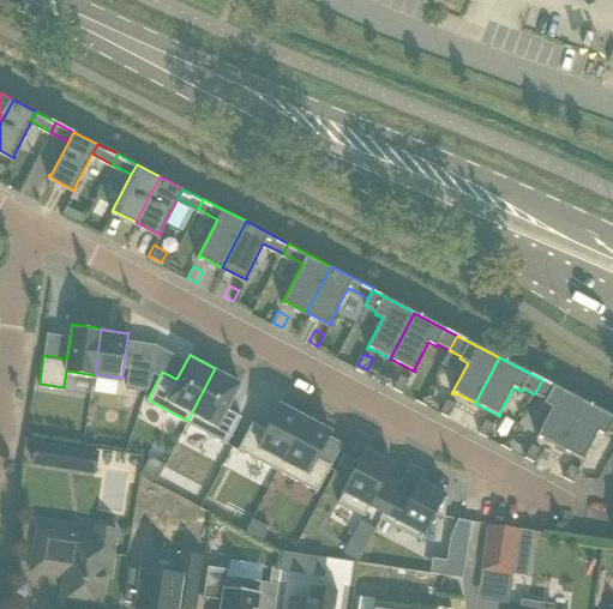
[(130,365),(126,383),(148,386),(154,368),(130,365)]
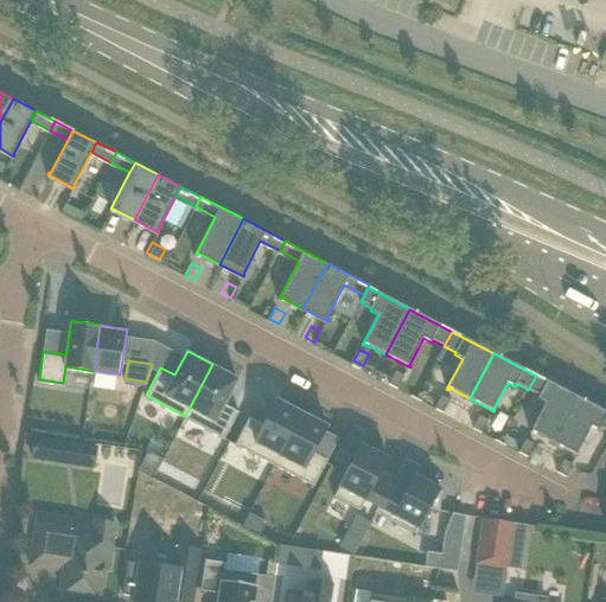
[(212,364),(185,416),(224,436),(238,409),(224,402),(237,377),(212,364)]
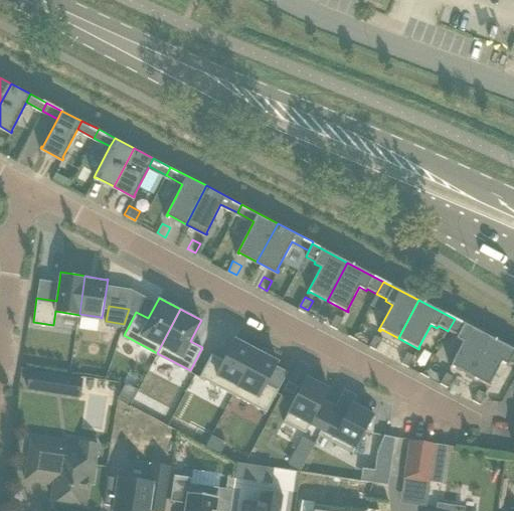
[(335,313),(330,322),(338,326),(343,317),(335,313)]
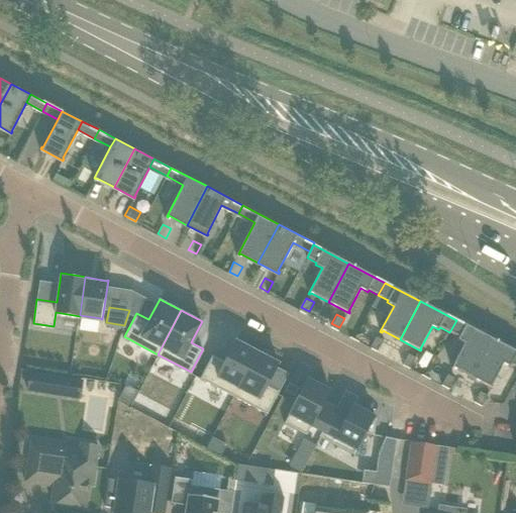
[(472,378),(492,339),(456,320),(449,332),(459,337),(458,339),(465,343),(451,369),(453,370),(453,369),(472,378)]
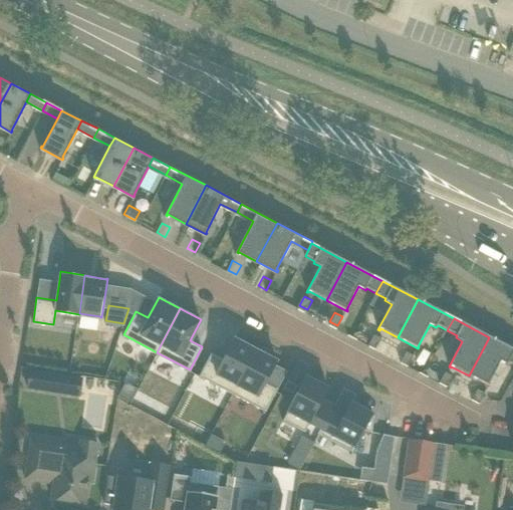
[(375,333),(370,342),(378,346),(383,337),(375,333)]
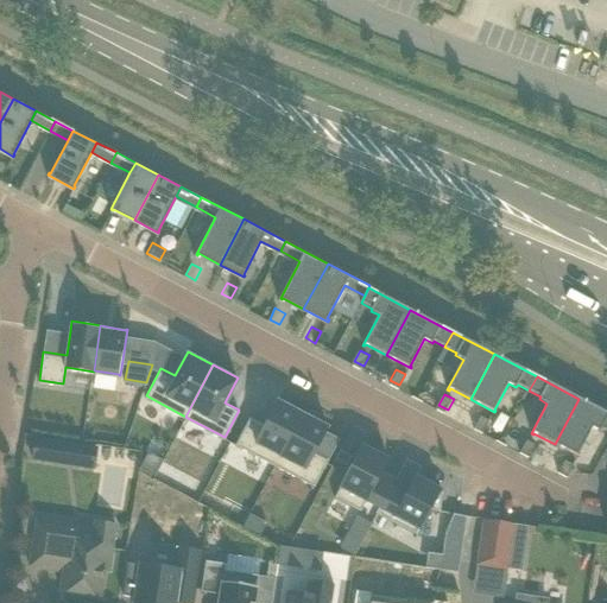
[(250,416),(235,443),(274,463),(303,411),(278,398),(265,423),(250,416)]
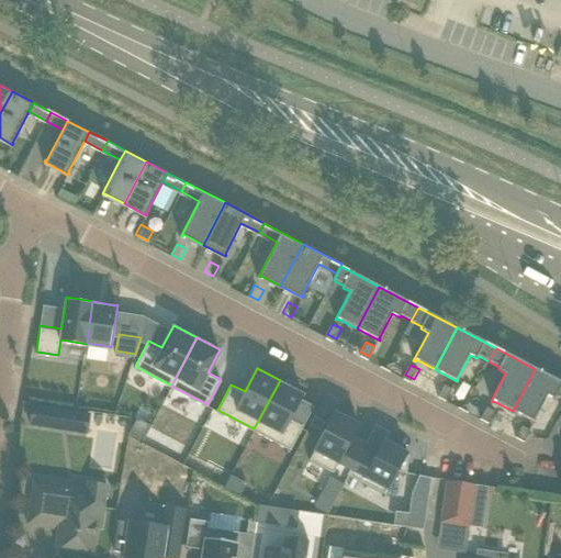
[(560,382),(535,369),(513,411),(535,422),(536,421),(535,420),(548,395),(554,400),(556,397),(560,399),(560,382)]
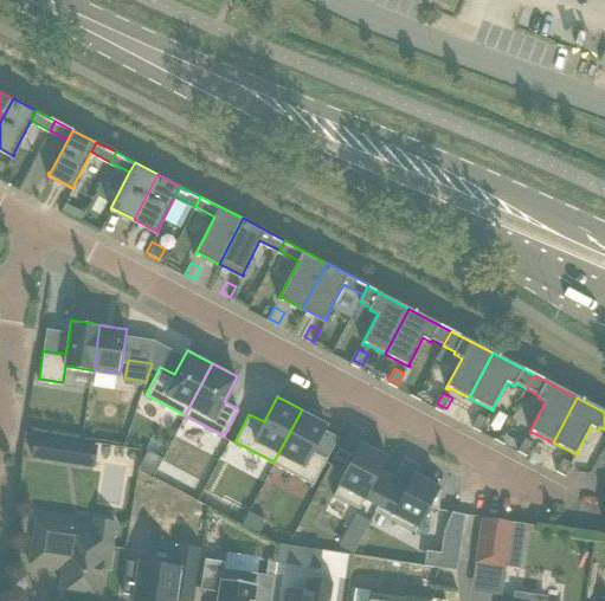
[(302,409),(274,461),(314,483),(328,456),(314,447),(327,424),(302,409)]
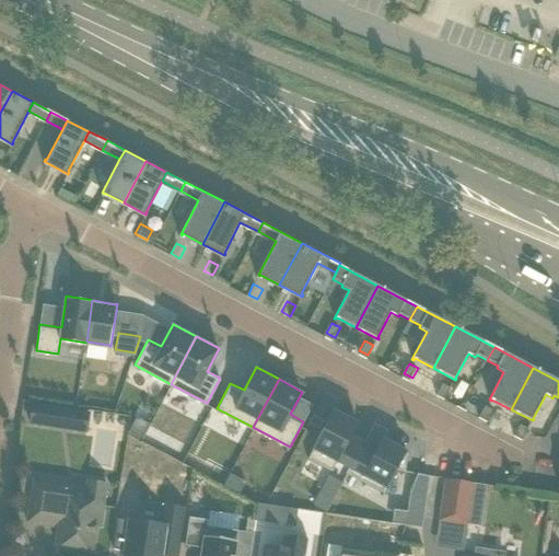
[(442,381),(437,391),(445,395),(451,385),(442,381)]
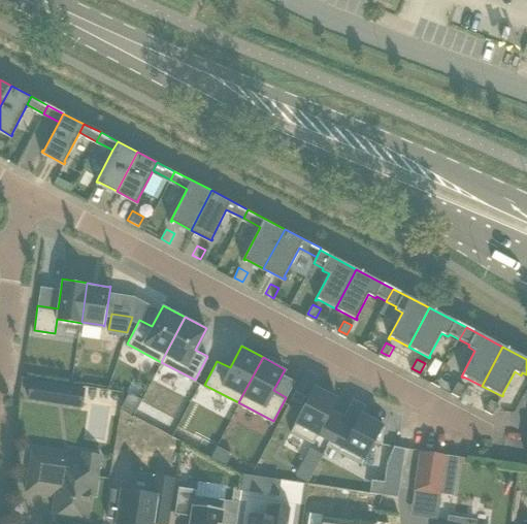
[(31,379),(28,396),(45,398),(47,382),(31,379)]
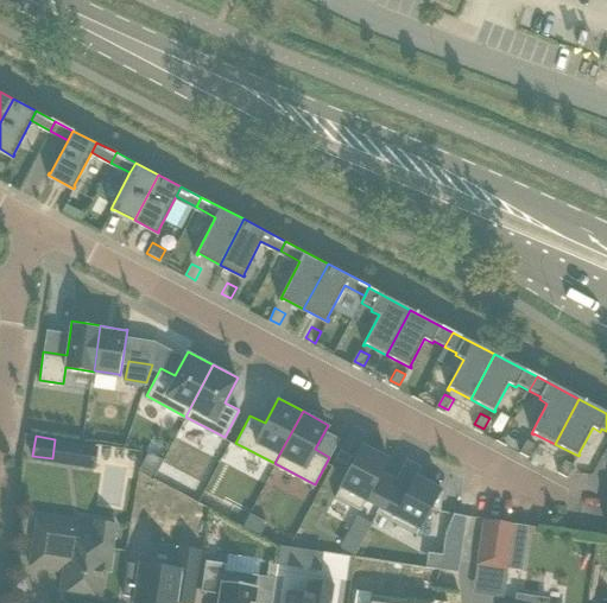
[(529,438),(523,449),(532,455),(538,443),(529,438)]
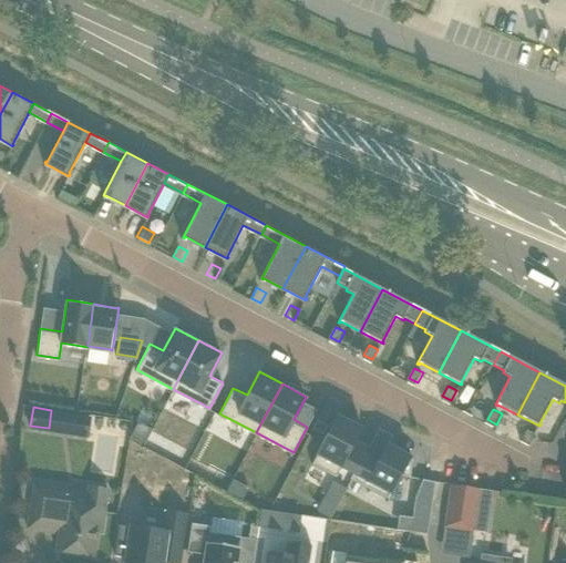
[(76,413),(74,432),(88,434),(91,416),(76,413)]
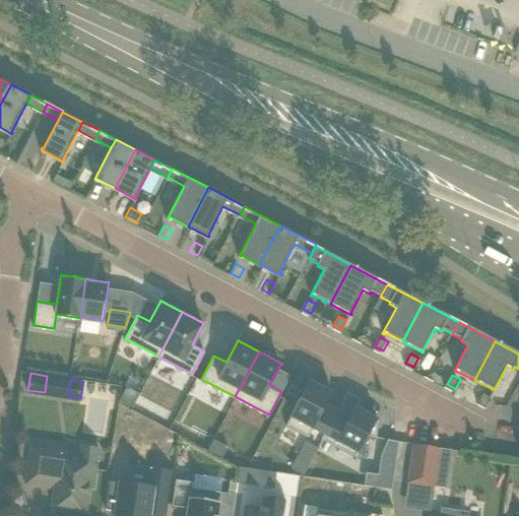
[(310,379),(286,424),(309,435),(313,427),(324,432),(325,433),(338,408),(326,401),(332,391),(310,379)]
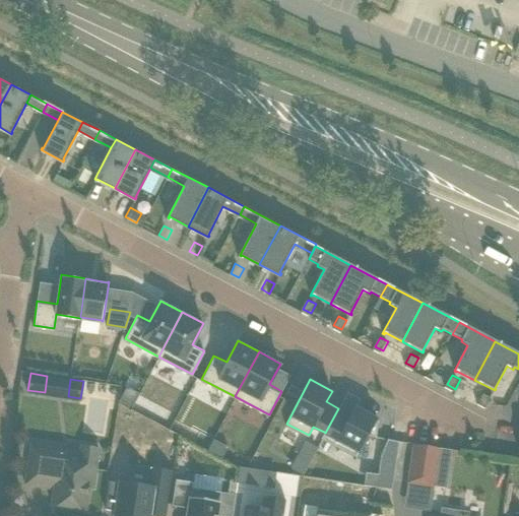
[(127,383),(120,397),(133,404),(140,391),(127,383)]
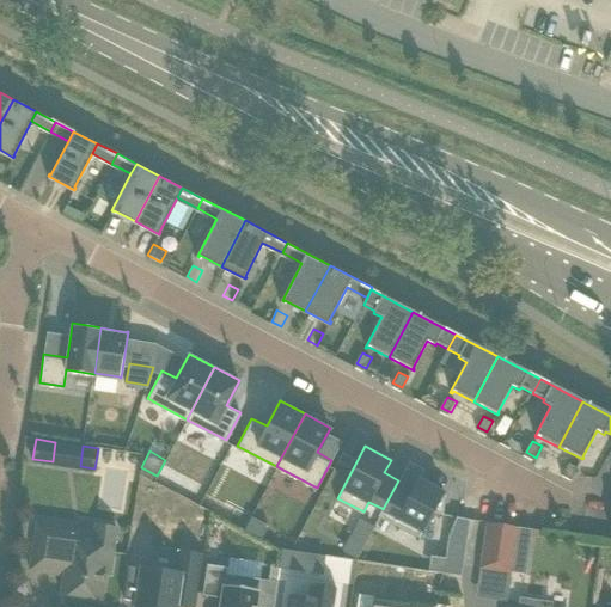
[(568,460),(562,471),(572,476),(575,470),(578,465),(568,460)]
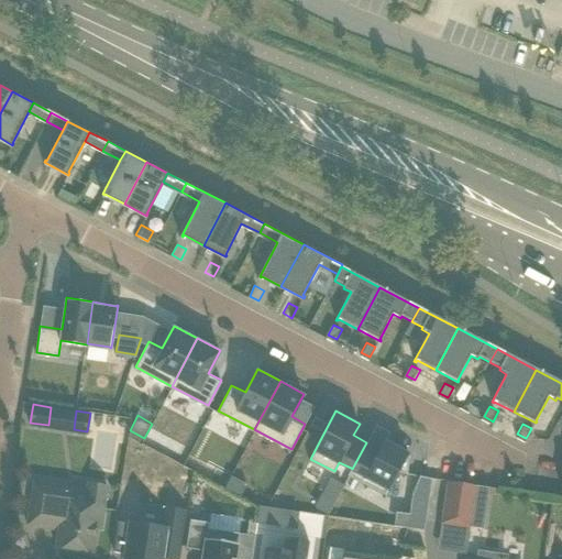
[(351,468),(348,473),(386,493),(398,470),(408,471),(410,455),(407,452),(408,451),(385,439),(379,449),(366,442),(352,469),(351,468)]
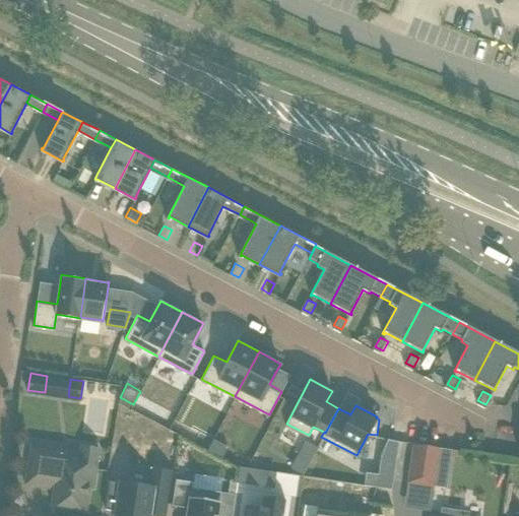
[(214,437),(208,447),(222,455),(229,444),(214,437)]
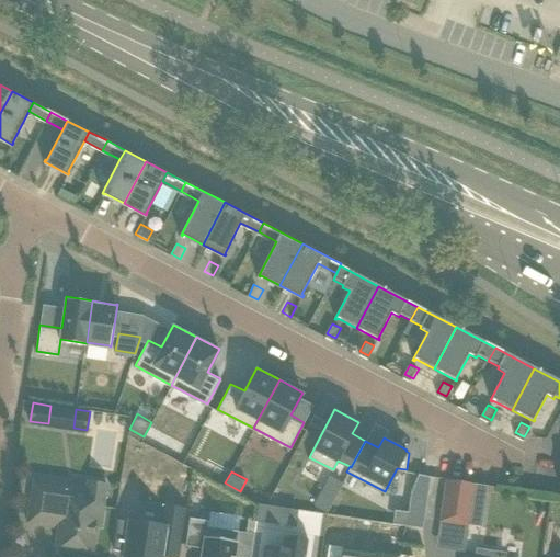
[(482,524),(488,484),(446,477),(441,519),(468,523),(468,522),(482,524)]
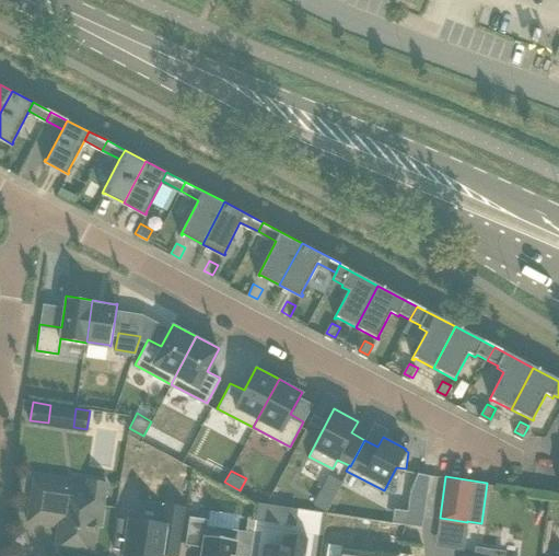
[(56,542),(93,547),(96,521),(101,521),(106,484),(90,482),(89,488),(34,479),(28,511),(59,516),(56,542)]
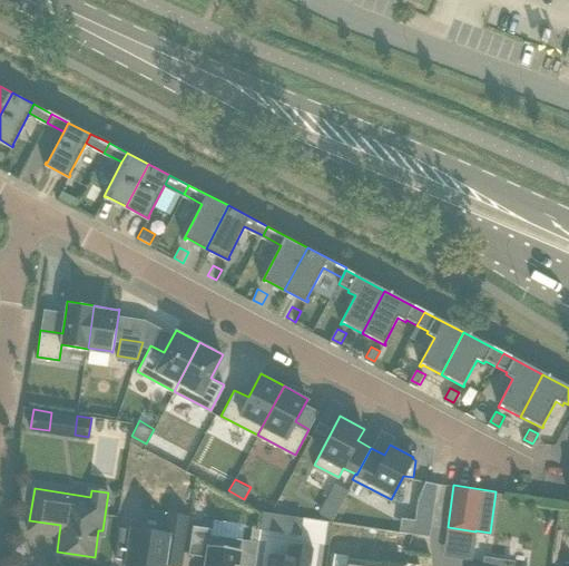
[(327,499),(321,511),(333,518),(340,506),(327,499)]
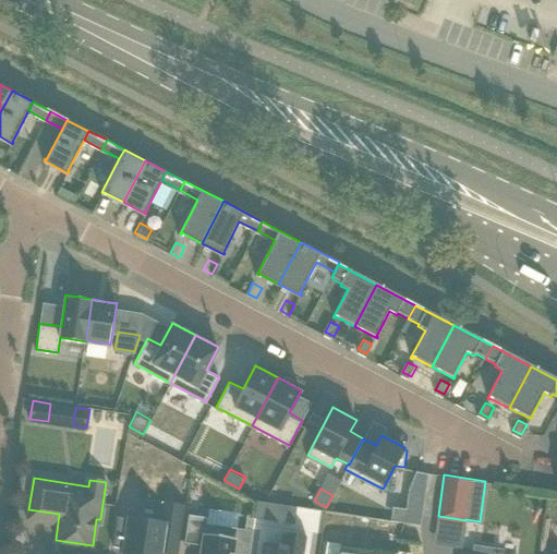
[(406,508),(403,520),(420,522),(424,491),(409,489),(406,508)]
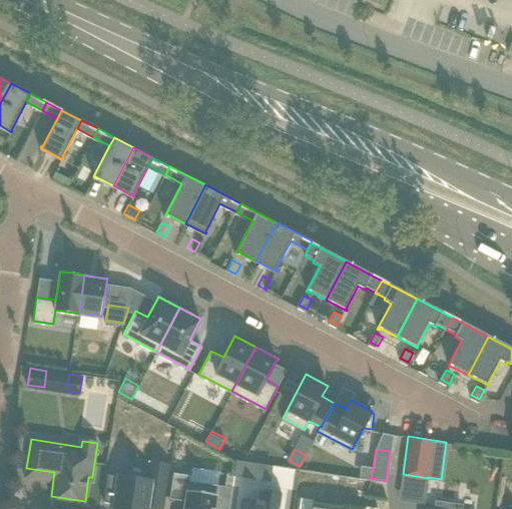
[(236,457),(233,473),(244,475),(246,459),(237,458),(236,457)]
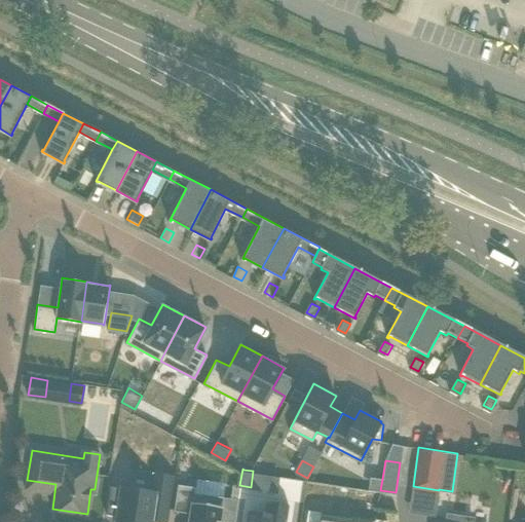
[(107,509),(119,511),(117,521),(150,521),(152,516),(169,518),(175,473),(154,470),(152,488),(111,482),(107,509)]
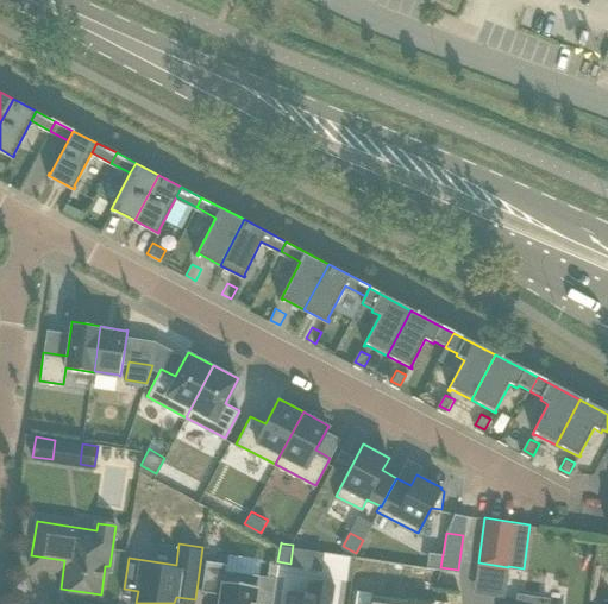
[(206,559),(201,590),(220,592),(218,603),(254,603),(259,573),(226,568),(226,561),(206,559)]
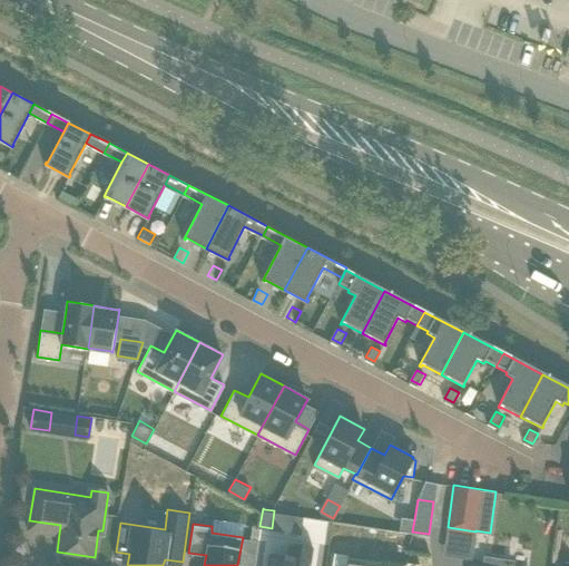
[(270,553),(266,565),(310,565),(314,546),(290,543),(288,555),(270,553)]
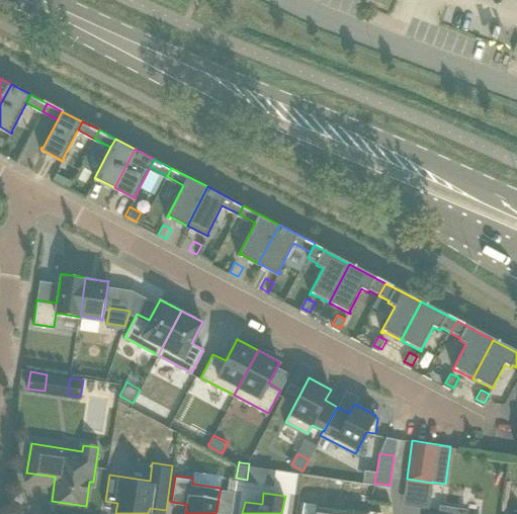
[(303,500),(300,513),(341,513),(342,513),(317,510),(318,502),(303,500)]
